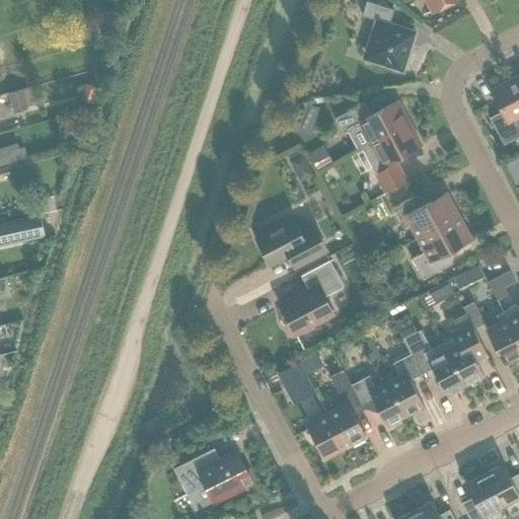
[(423,16),(454,0),(425,0),(431,10),(423,15),(423,16)]
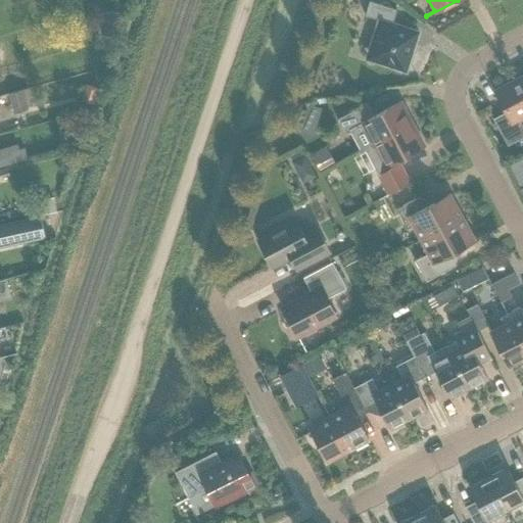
[(419,33),(392,25),(396,10),(369,2),(365,16),(379,20),(366,59),(406,73),(419,33)]
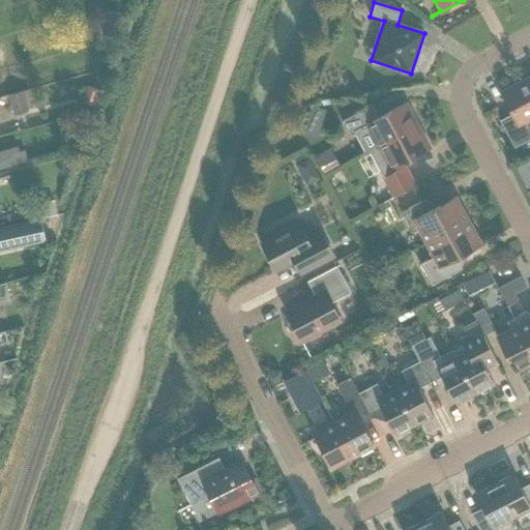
[(529,139),(529,130),(526,123),(529,120),(529,82),(528,78),(500,93),(513,119),(502,124),(513,148),(529,139)]
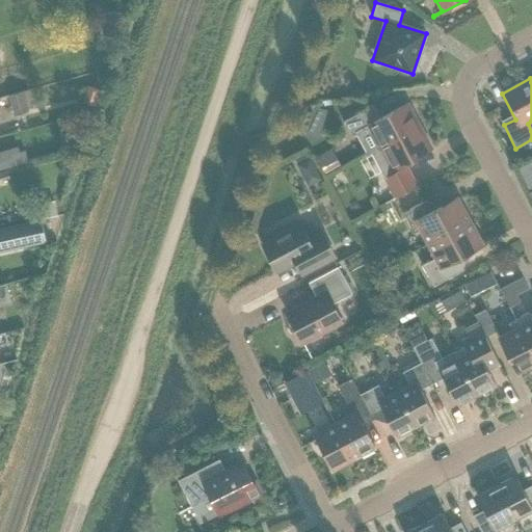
[(9,96),(7,96),(7,97),(12,115),(28,111),(27,108),(23,92),(23,91),(12,95),(9,96)]
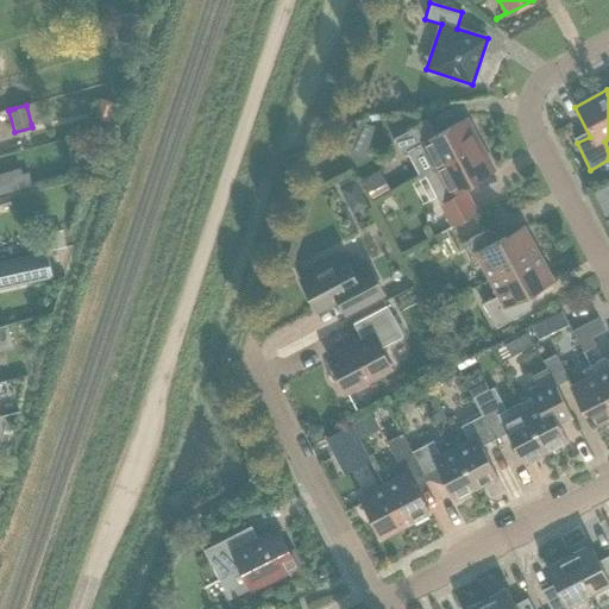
[(427,121),(394,139),(401,154),(407,151),(421,176),(424,175),(435,169),(479,144),(466,119),(435,136),(427,121)]
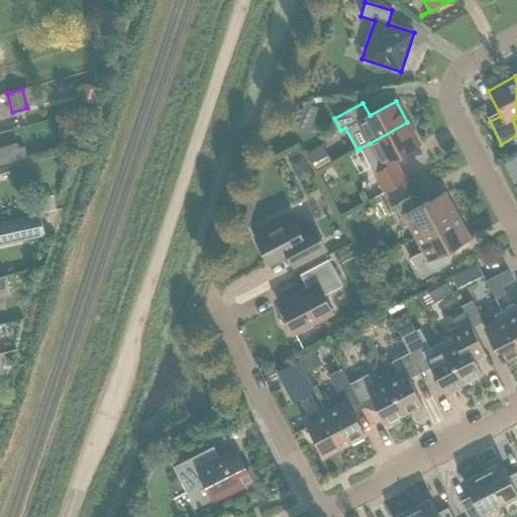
[(370,143),(359,148),(374,174),(395,163),(393,159),(419,144),(407,122),(370,143)]
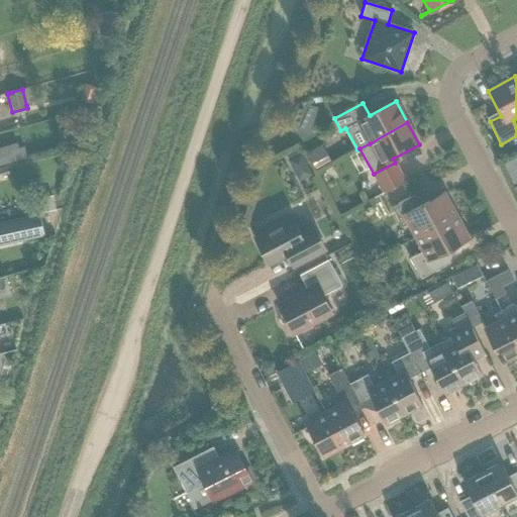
[(311,149),(307,152),(316,169),(330,161),(321,144),(316,147),(311,149)]
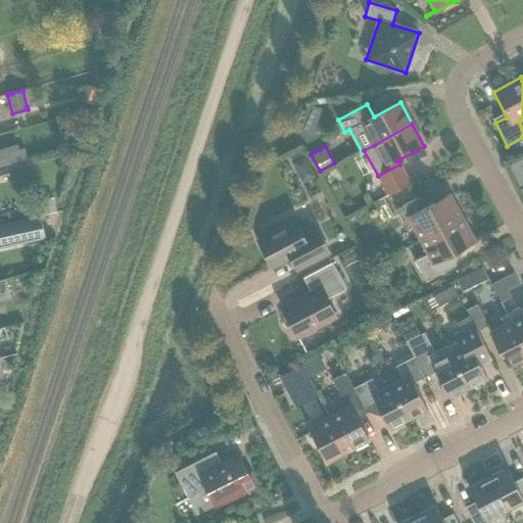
[(0,168),(8,165),(27,160),(24,151),(19,152),(17,147),(0,151),(0,168)]
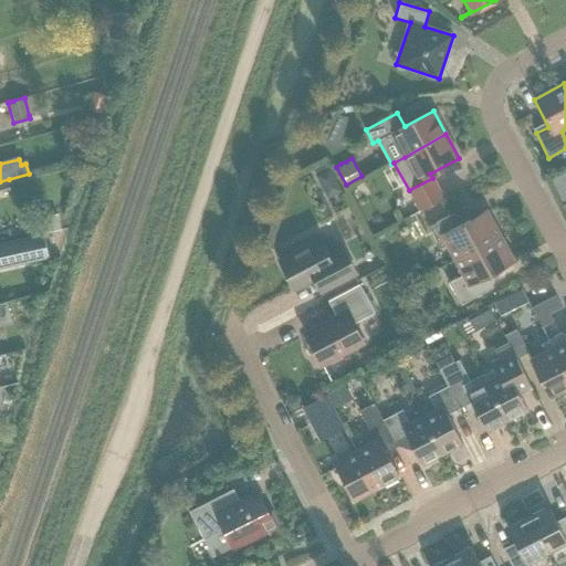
[(313,168),(312,168),(315,175),(314,175),(321,187),(335,179),(329,167),(327,168),(324,163),(320,165),(313,168)]
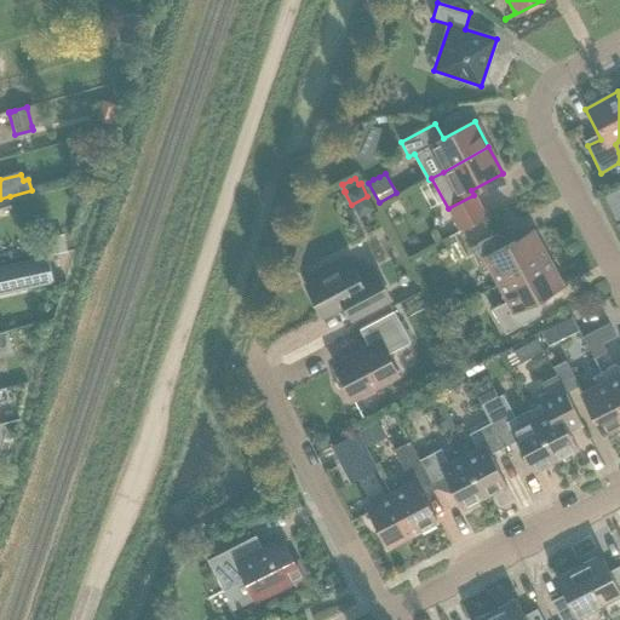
[(619,191),(618,188),(602,196),(619,231),(619,191)]
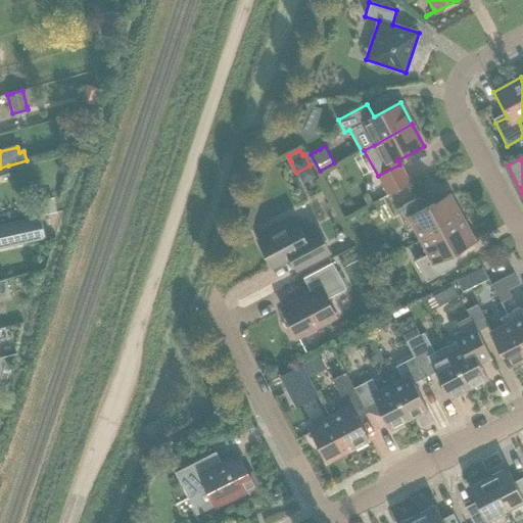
[(399,164),(378,176),(387,194),(410,183),(399,164)]
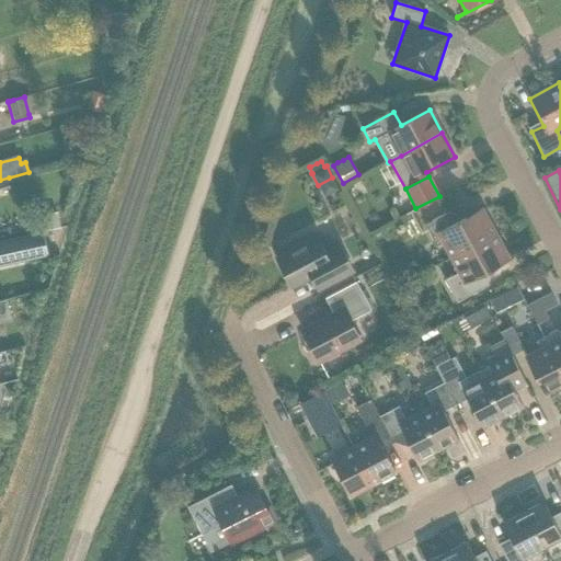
[(0,191),(10,189),(7,179),(0,180),(0,191)]
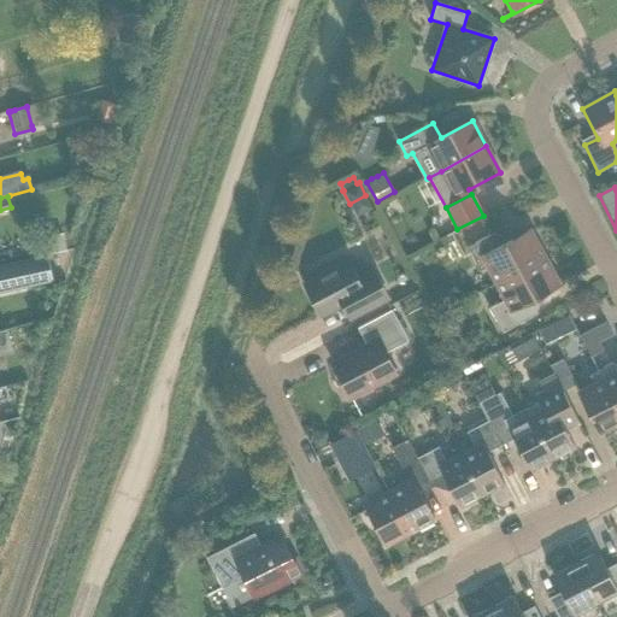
[(487,268),(495,283),(545,257),(530,229),(501,246),(494,233),(468,247),(480,271),(487,268)]
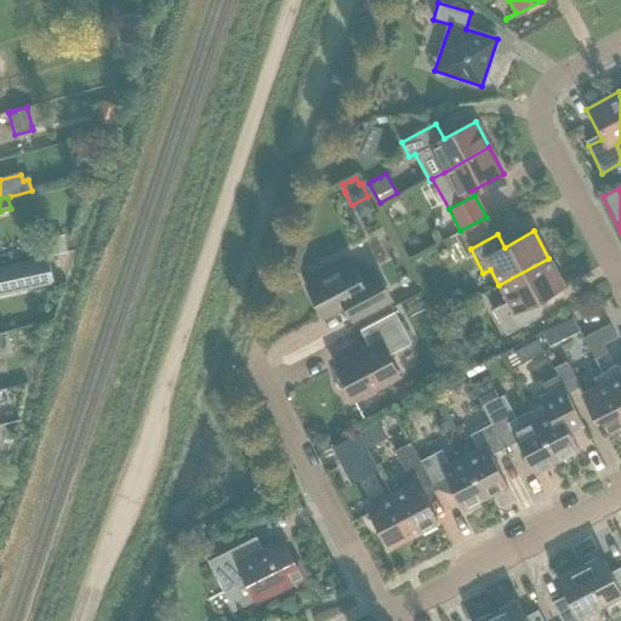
[(41,250),(30,252),(33,261),(36,260),(40,258),(44,258),(41,250)]
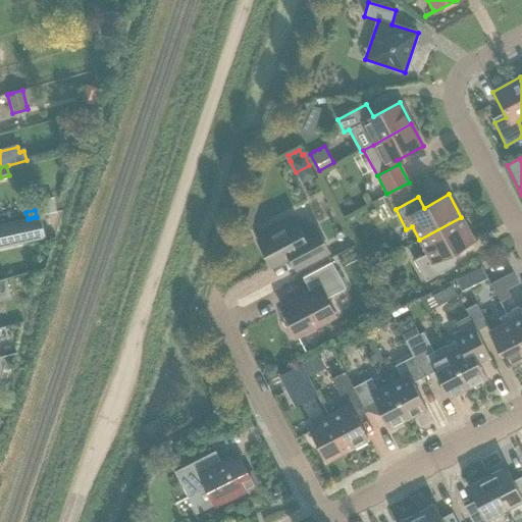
[(0,249),(44,240),(38,216),(37,217),(34,217),(31,218),(28,219),(0,225),(0,249)]
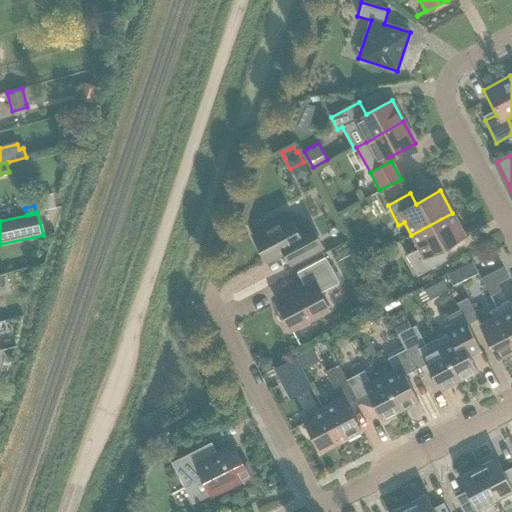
[(440,249),(465,236),(452,213),(411,235),(419,249),(406,256),(417,276),(446,260),(440,249)]
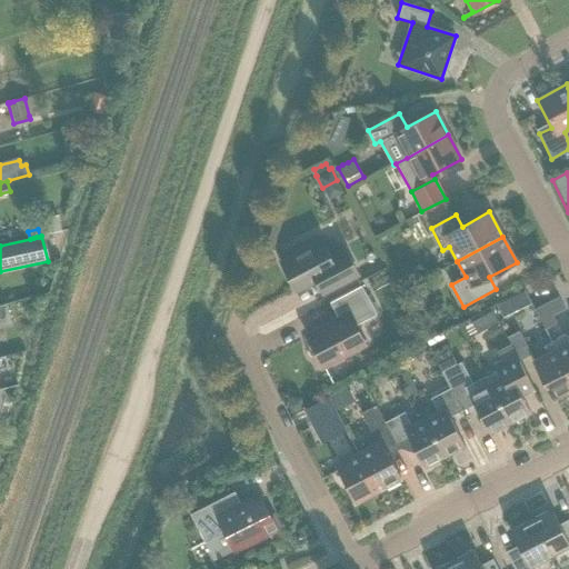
[(329,290),(330,291),(359,276),(345,249),(330,257),(321,240),(281,261),(275,250),(273,250),(296,291),(323,277),(330,289),(329,290)]
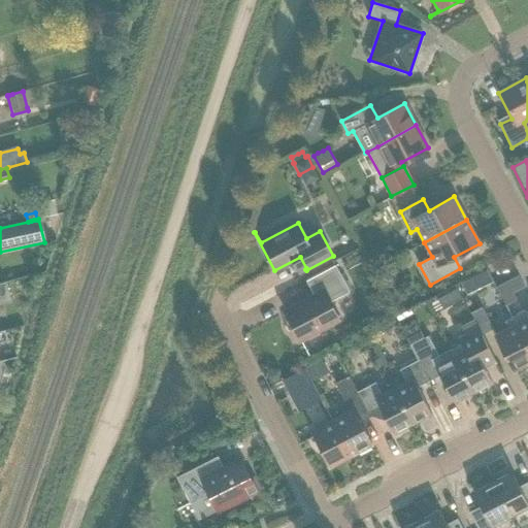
[(329,302),(350,292),(335,265),(305,281),(314,295),(285,310),(300,340),(338,321),(329,302)]
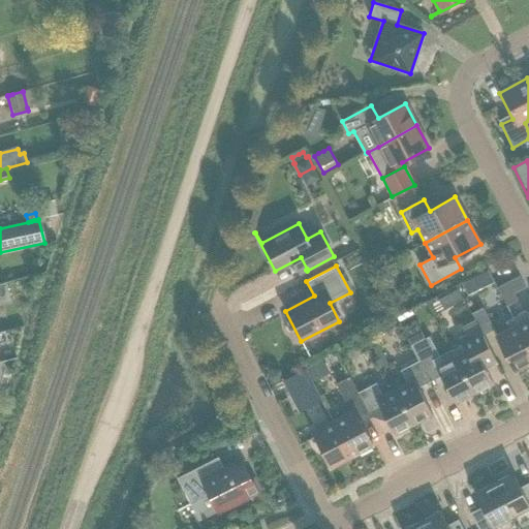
[(465,281),(461,283),(467,296),(494,282),(491,276),(488,270),(472,278),(465,281)]
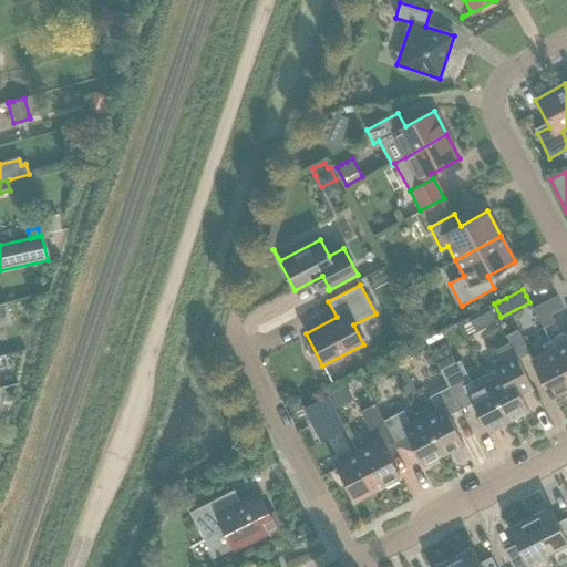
[(555,322),(550,313),(563,308),(556,296),(533,308),(543,328),(555,322)]
